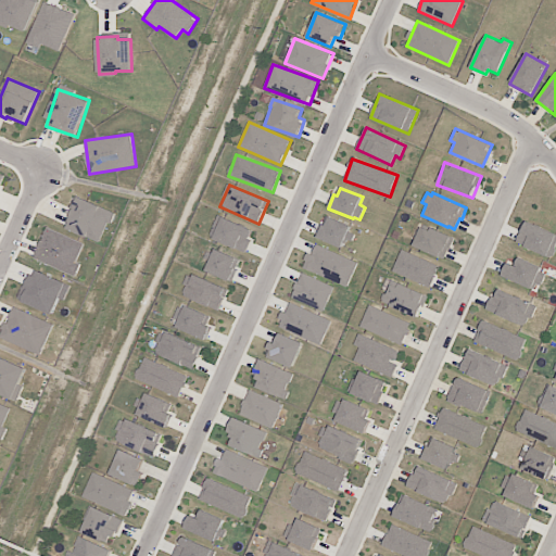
[(65,227),(101,243),(114,212),(78,197),(65,227)]
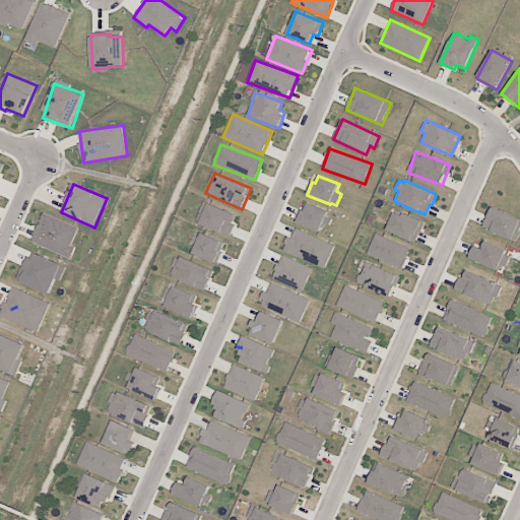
[(239,215),(204,201),(196,221),(231,236),(239,215)]
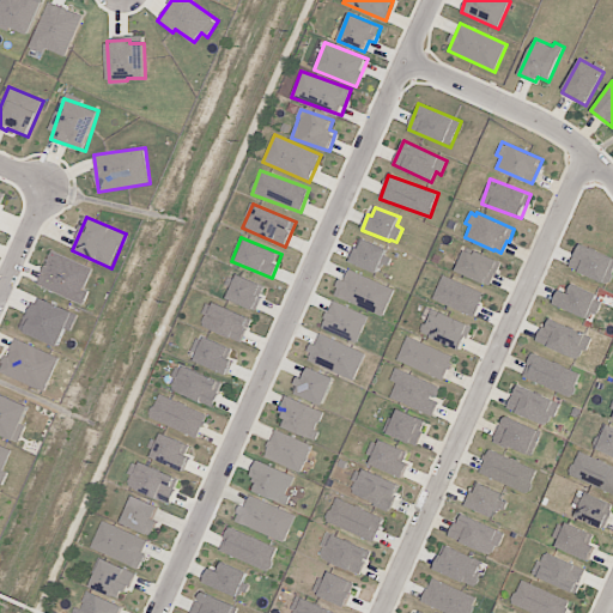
[(357,248),(351,262),(377,274),(382,263),(388,266),(392,259),(386,255),(388,249),(365,238),(359,249),(357,248)]
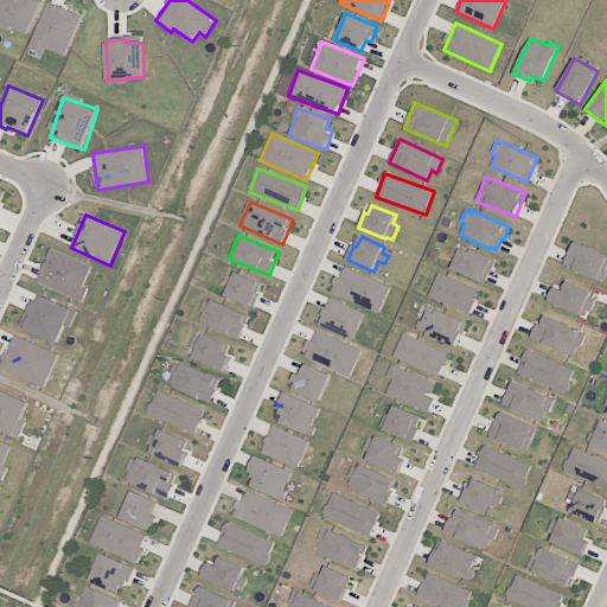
[(602,281),(606,269),(606,255),(574,241),(564,266),(602,281)]
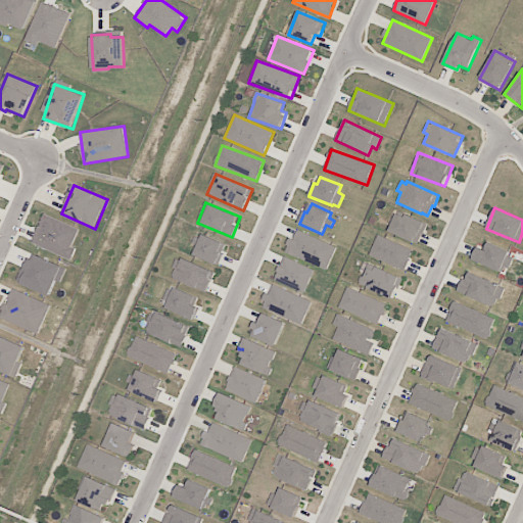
[(396,214),(388,232),(413,243),(413,242),(417,243),(422,234),(423,234),(427,224),(406,215),(405,218),(396,214)]
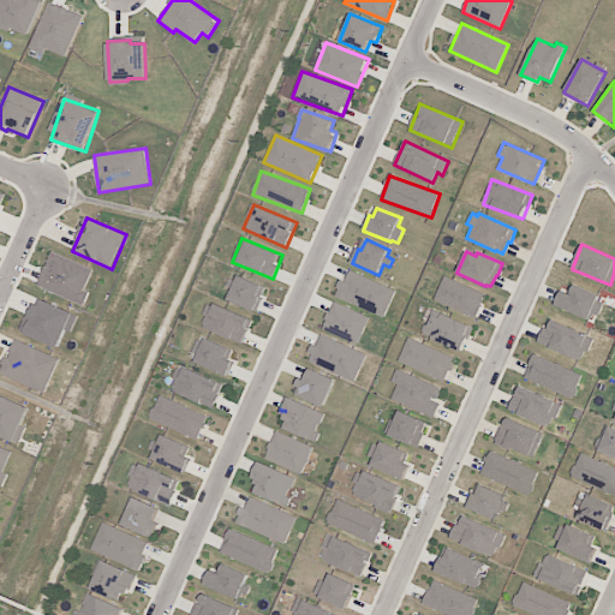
[(84,305),(90,292),(85,291),(94,268),(51,252),(37,287),(84,305)]
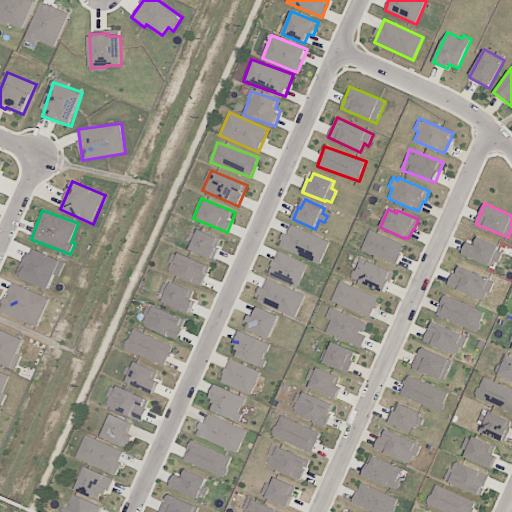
[(284,233),(281,240),(283,240),(280,246),(320,265),(331,242),(292,225),(289,235),(284,233)]
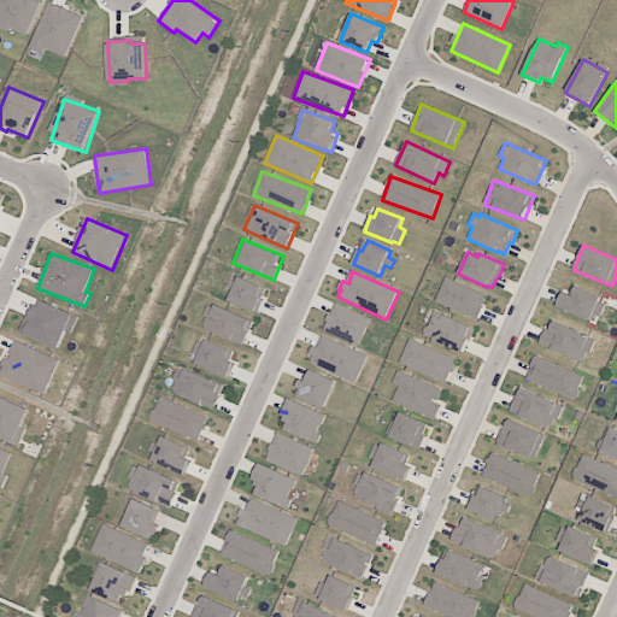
[(259,312),(268,287),(231,275),(227,288),(233,289),(228,301),(259,312)]
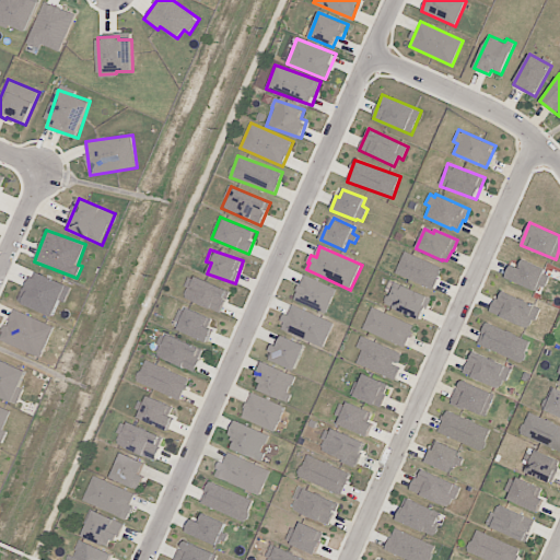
[(405,252),(396,272),(432,289),(439,272),(441,268),(405,252)]
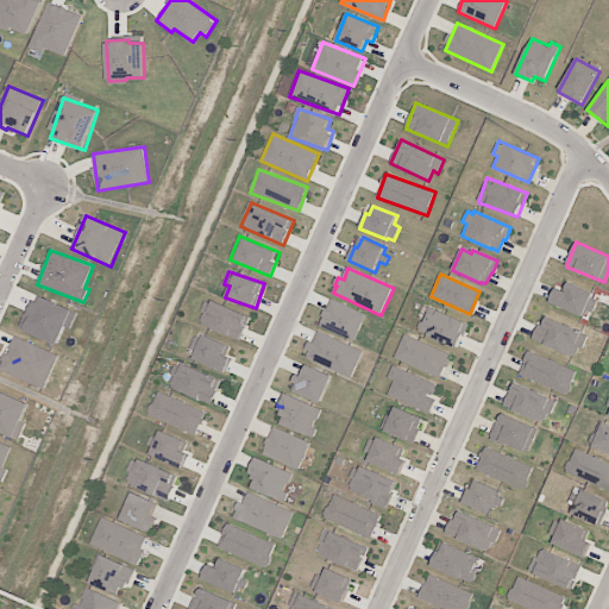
[(551,305),(590,316),(597,293),(566,284),(565,289),(556,287),(551,305)]
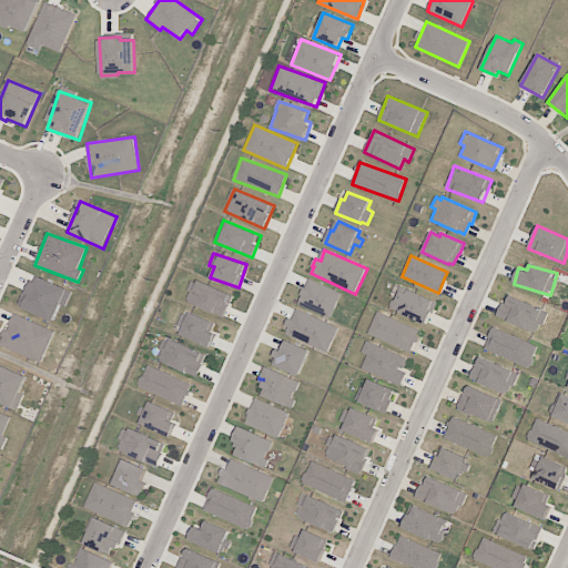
[(20,307),(56,321),(61,304),(67,306),(73,290),(32,275),(20,307)]
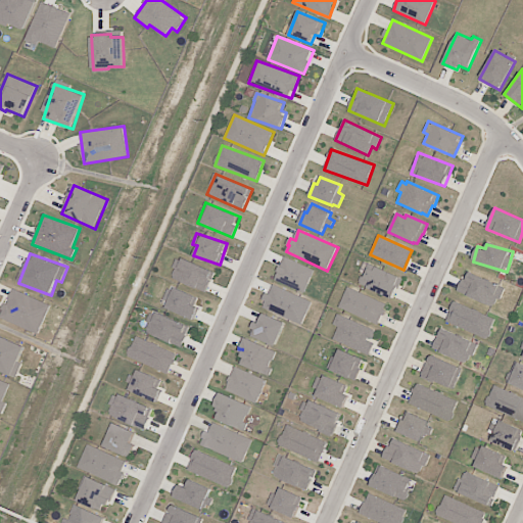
[(171,278),(206,292),(216,272),(180,256),(171,278)]
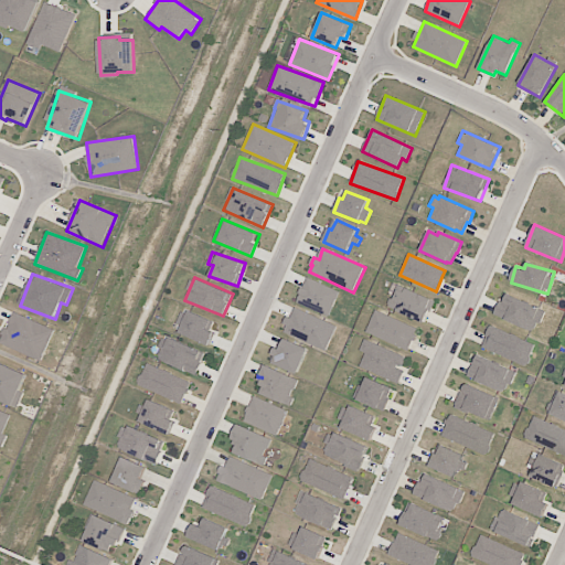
[(309,278),(304,288),(302,288),(299,294),(301,295),(297,302),(329,317),(340,292),(309,278)]
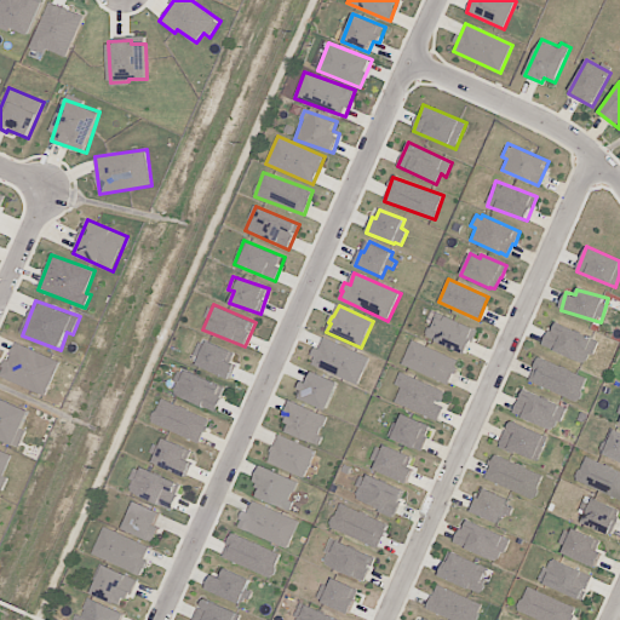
[(437,314),(431,326),(428,328),(426,332),(426,336),(437,339),(436,342),(465,354),(470,340),(472,342),(477,331),(437,314)]
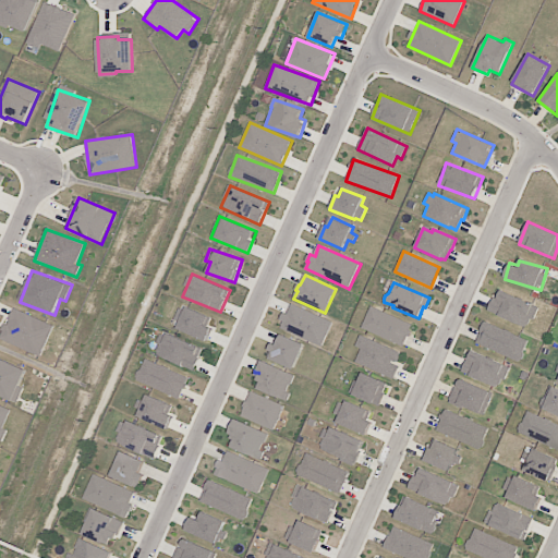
[(493,296),(487,311),(499,315),(498,316),(524,328),(529,325),(530,318),(533,319),(536,318),(541,306),(499,289),(495,298),(493,296)]
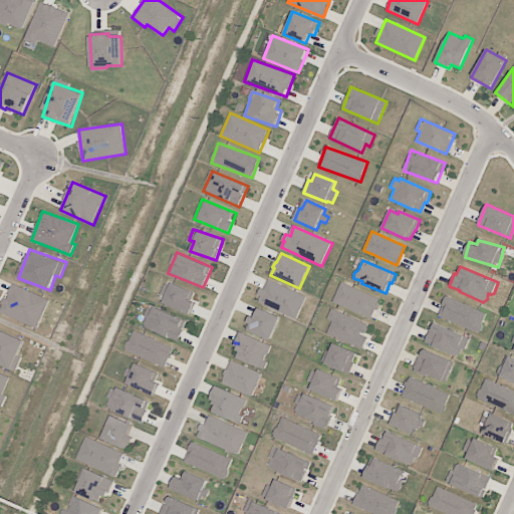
[(261,287),(258,294),(262,296),(259,302),(297,319),(307,297),(269,280),(265,289),(261,287)]
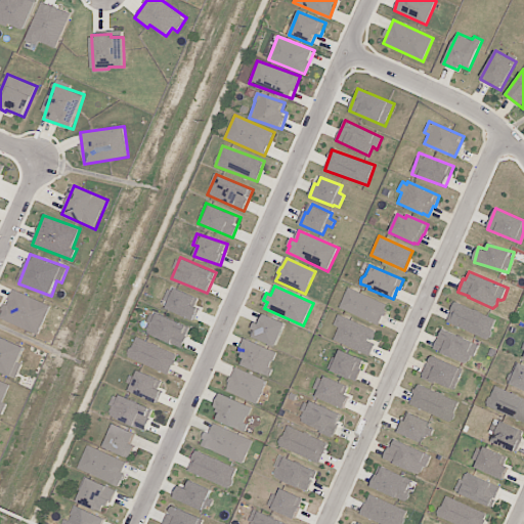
[(202,300),(171,287),(163,307),(193,320),(202,300)]
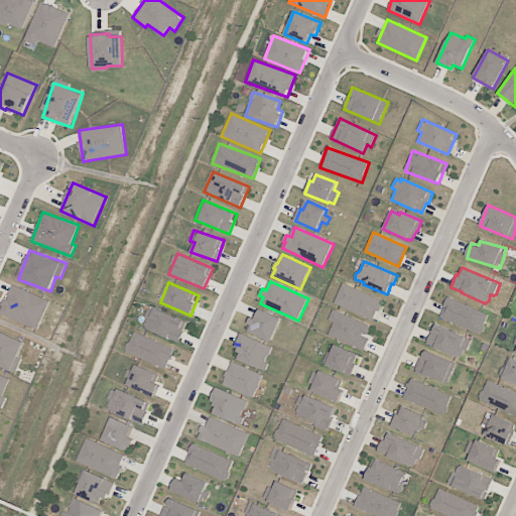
[(344,283),(335,303),(372,319),(376,310),(379,311),(382,306),(380,305),(382,300),(344,283)]
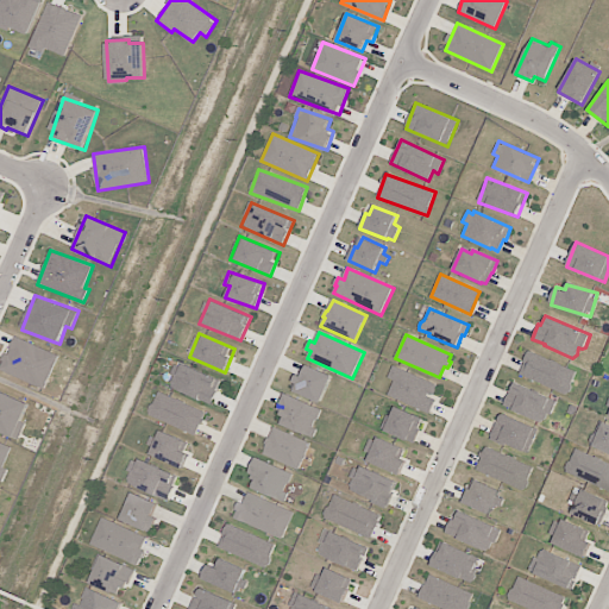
[(45,389),(60,355),(14,336),(0,370),(45,389)]
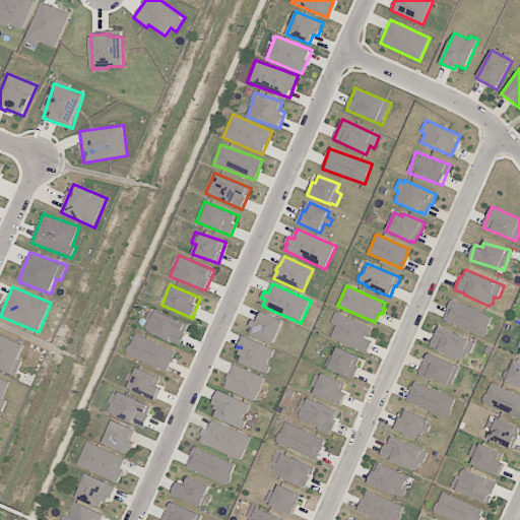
[(452,300),(444,319),(482,337),(486,334),(489,330),(488,329),(493,317),(476,310),(476,309),(470,307),(470,308),(452,300)]
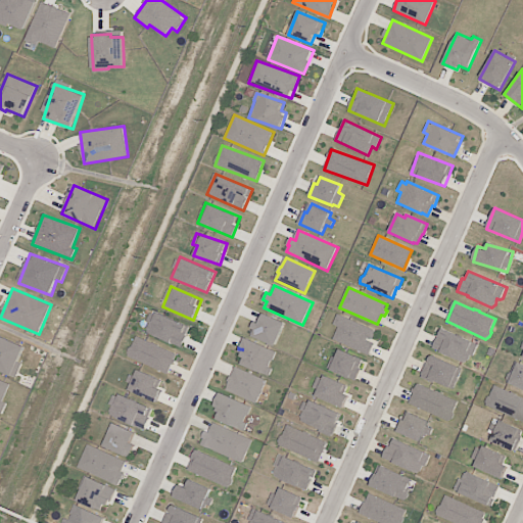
[(144,331),(181,347),(190,327),(153,311),(144,331)]
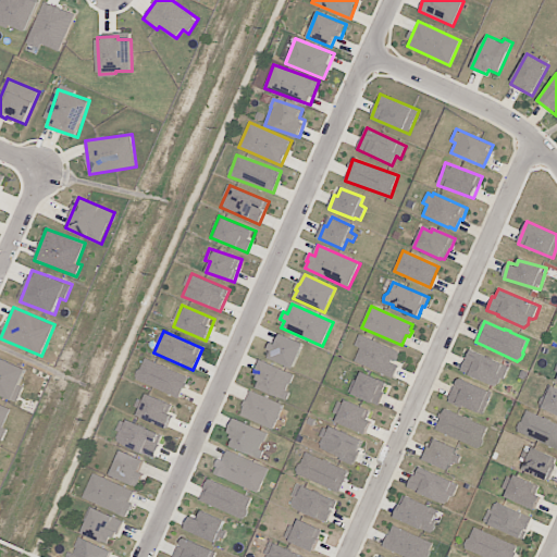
[(295,368),(304,343),(276,333),(268,358),(295,368)]
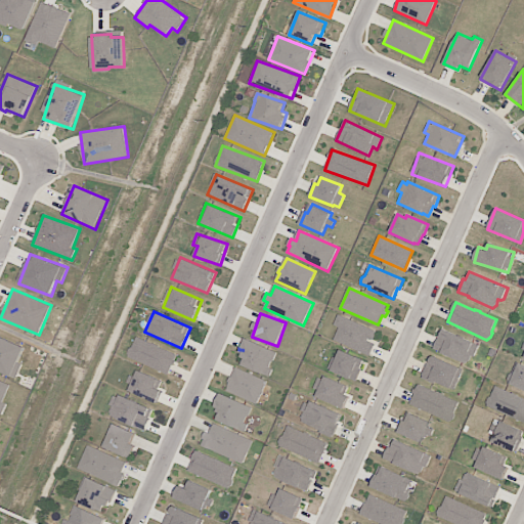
[(339,314),(334,324),(339,326),(333,340),(369,357),(376,345),(368,341),(369,339),(370,340),(374,339),(376,334),(376,331),(339,314)]
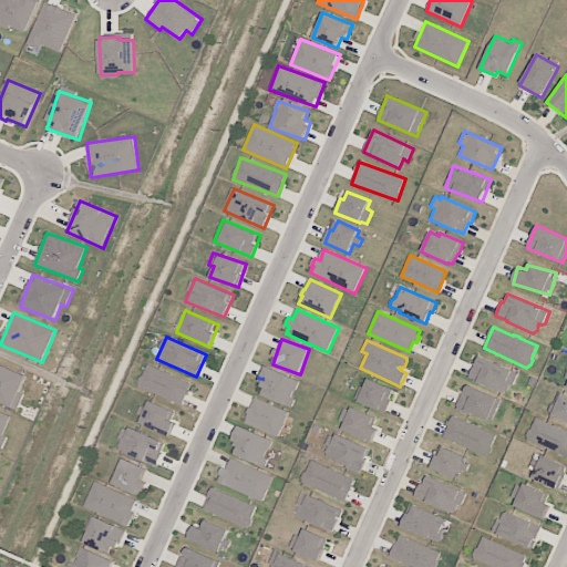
[(478,357),(470,378),(478,381),(478,383),(505,394),(507,392),(511,385),(513,387),(518,373),(478,357)]
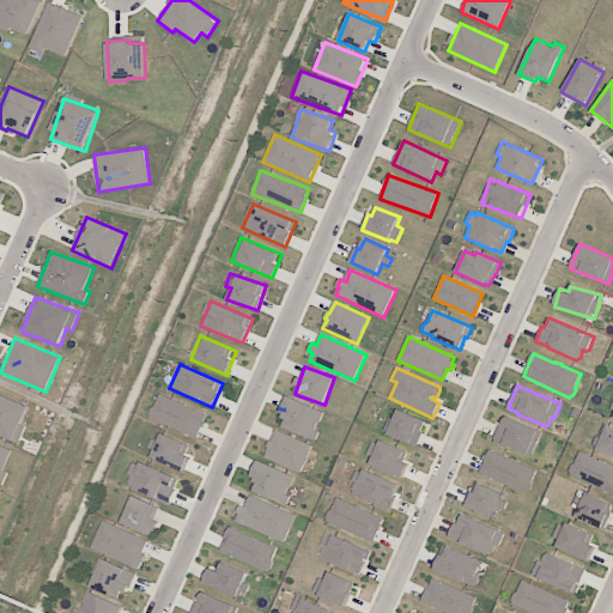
[(30,406),(0,393),(0,434),(19,442),(26,426),(23,424),(30,406)]
